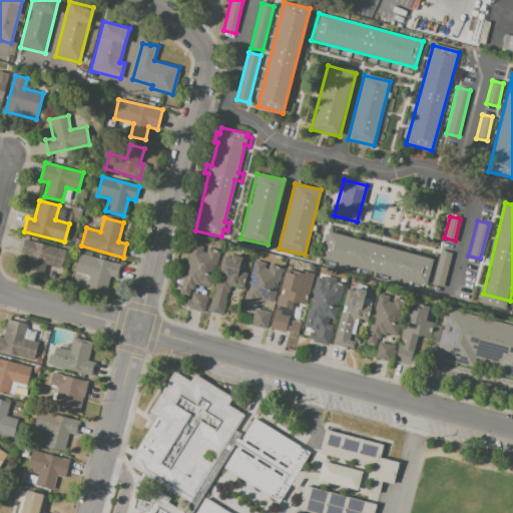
[(390,229),(388,237),(380,235),(382,227),(390,229)]
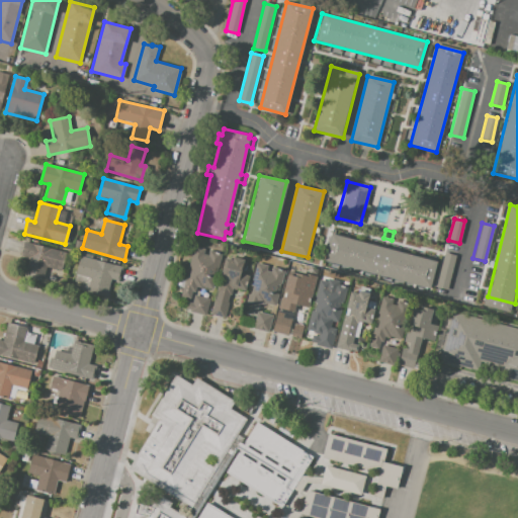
[(330,235),(436,261),(428,289),(323,263),(330,235)]
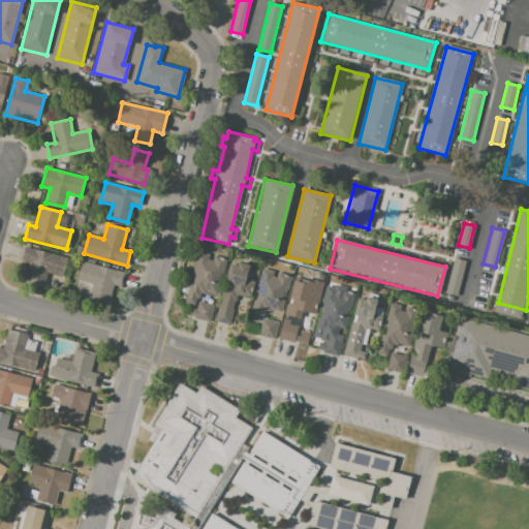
[(24,246),(68,258),(63,277),(47,273),(42,287),(26,282),(31,265),(20,261),(24,246)]
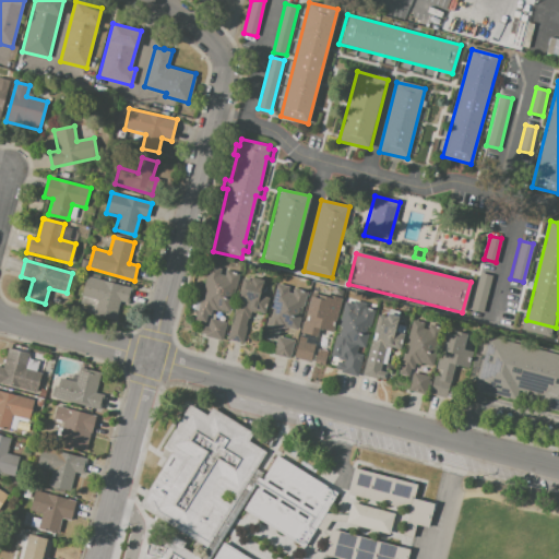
[(209,264),(224,269),(223,274),(224,274),(226,269),(241,273),(236,296),(237,297),(242,277),(250,280),(251,275),(266,278),(262,294),(270,296),(264,317),(252,313),(245,344),(225,340),(233,314),(217,310),(216,311),(212,310),(211,316),(206,314),(204,323),(193,321),(200,298),(203,299),(205,293),(201,292),(209,264)]
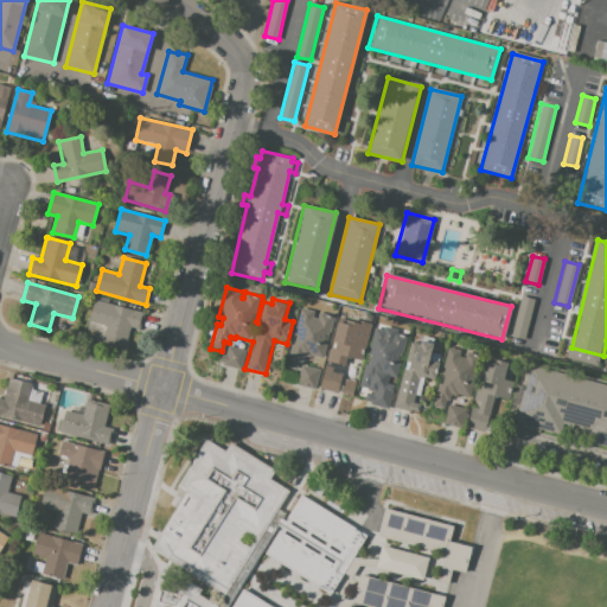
[(521,295),(534,299),(524,338),(511,336),(521,295)]
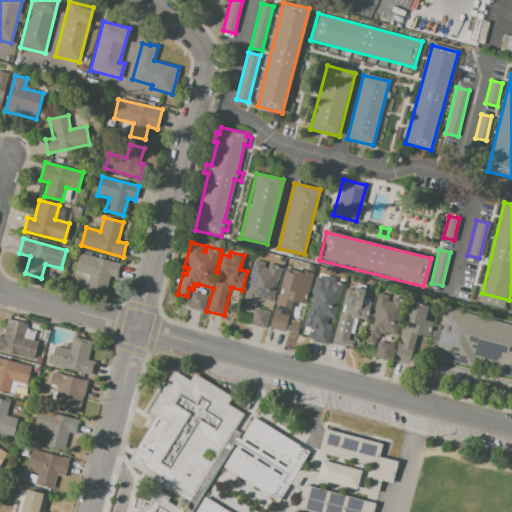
[(80,253),(121,264),(117,278),(109,276),(104,296),(71,287),(80,253)]
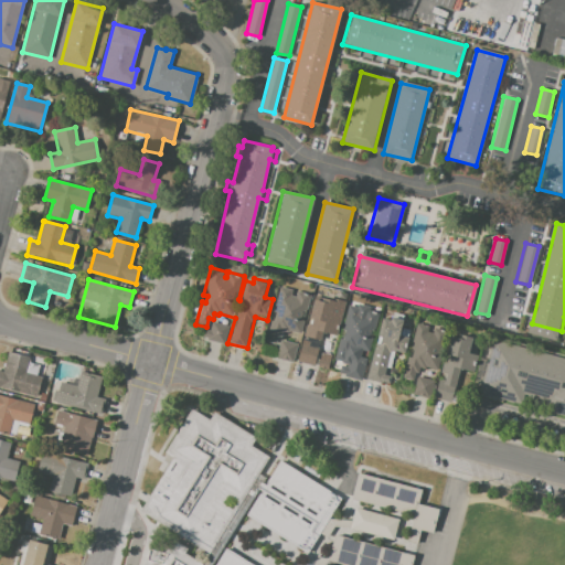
[(279,286),(291,289),(290,296),(295,297),(297,291),(311,295),(300,334),(284,330),(281,338),(279,337),(277,344),(265,341),(279,286)]
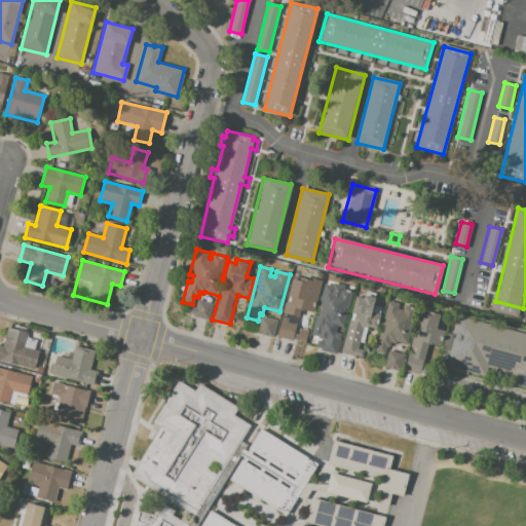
[(292,277),(299,279),(300,276),(311,279),(312,276),(324,279),(315,314),(300,311),(298,317),(283,312),(286,302),(289,303),(291,297),(287,296),(292,277)]
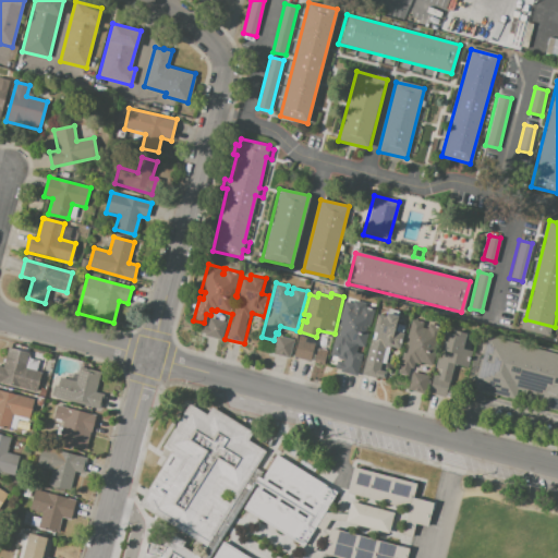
[(344,298),(375,305),(364,348),(358,346),(355,353),(363,354),(361,364),(358,363),(354,375),(340,372),(340,371),(335,368),(337,359),(330,358),(344,298)]
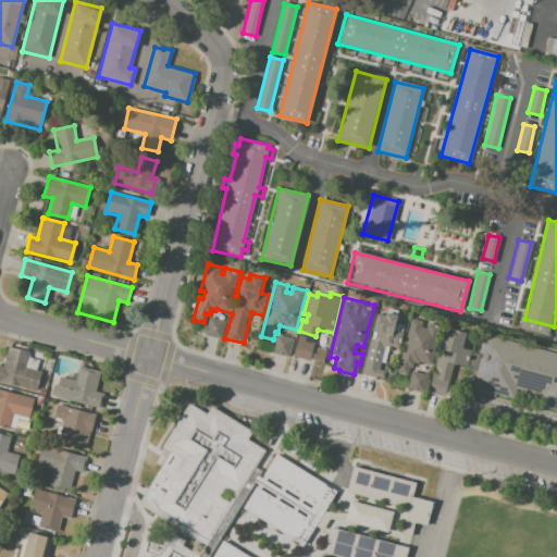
[(360,374),(369,338),(371,339),(372,332),(371,332),(375,313),(384,316),(385,312),(386,312),(387,309),(398,311),(395,323),(404,325),(398,349),(388,347),(385,363),(381,362),(379,369),(386,371),(384,379),(373,376),(373,378),(360,374)]
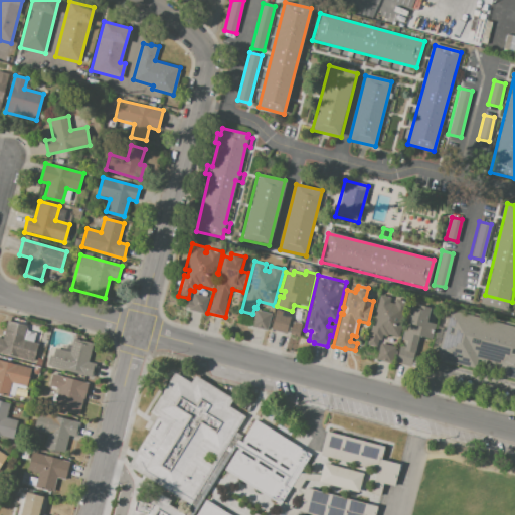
[(209,298),(204,314),(189,310),(189,308),(184,307),(186,299),(191,301),(193,294),(209,298)]
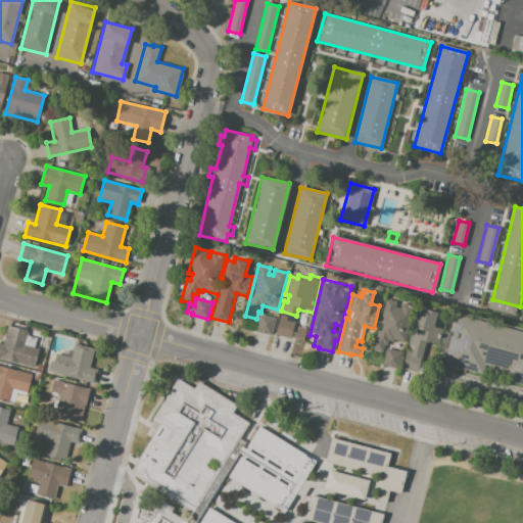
[(385,298),(397,301),(395,306),(400,307),(401,302),(412,305),(408,322),(406,321),(402,330),(406,331),(402,342),(393,340),(393,342),(388,341),(387,346),(384,345),(382,353),(372,351),(377,330),(380,331),(382,323),(379,322),(385,298)]
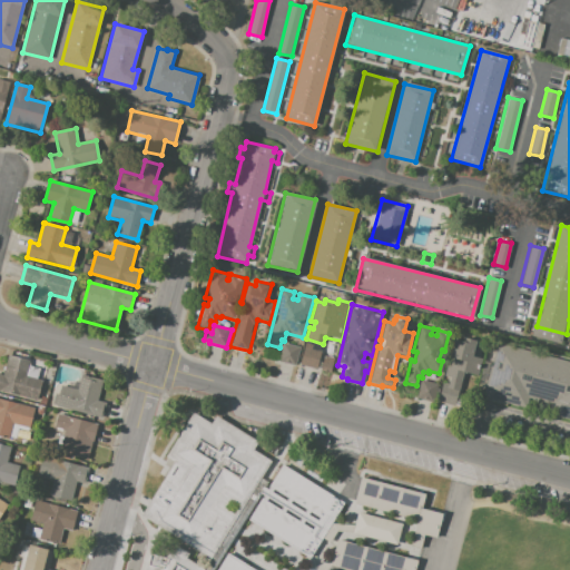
[(438,402),(442,382),(448,384),(450,379),(445,377),(448,365),(451,366),(453,359),(451,359),(455,340),(461,342),(462,337),(477,341),(473,355),(482,357),(478,376),(463,372),(455,406),(438,402)]
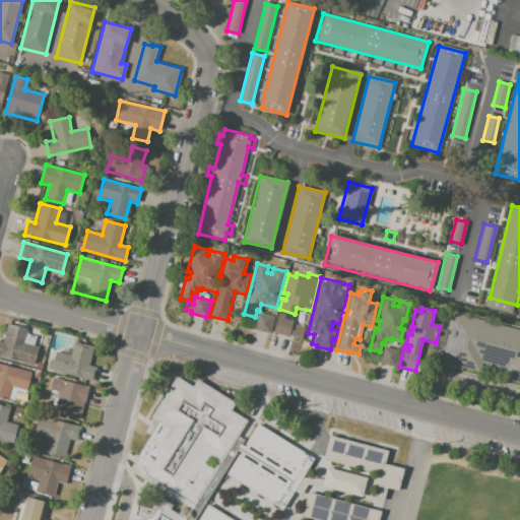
[(453,313),(519,330),(519,382),(503,378),(505,370),(481,364),(479,374),(440,363),(453,313)]
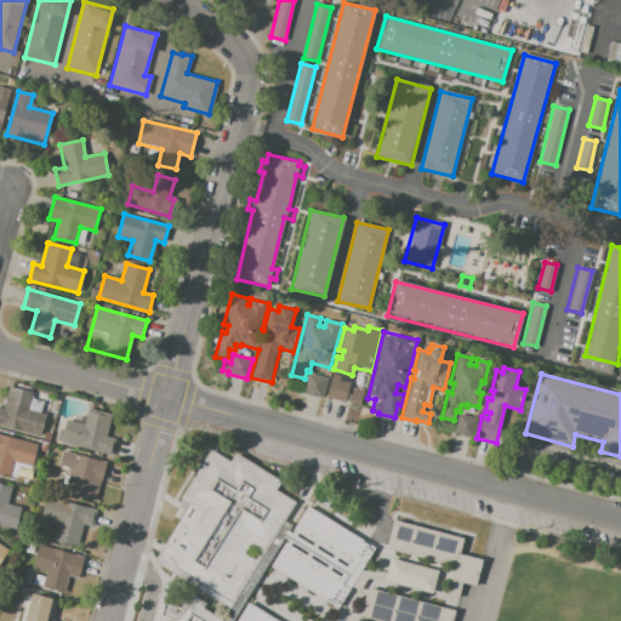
[(309,375),(328,380),(322,399),(303,394),(309,375)]
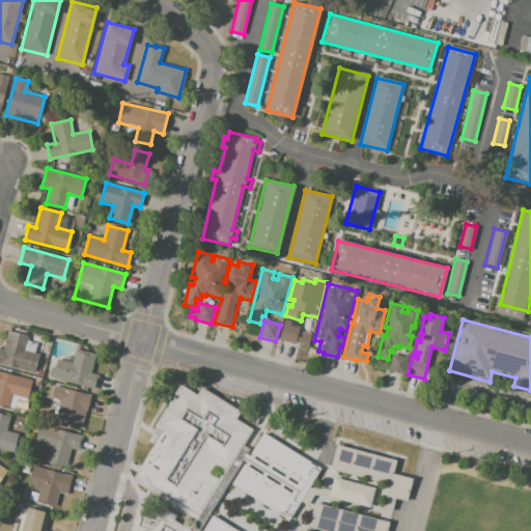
[(299,327),(295,344),(279,340),(283,323),(299,327)]
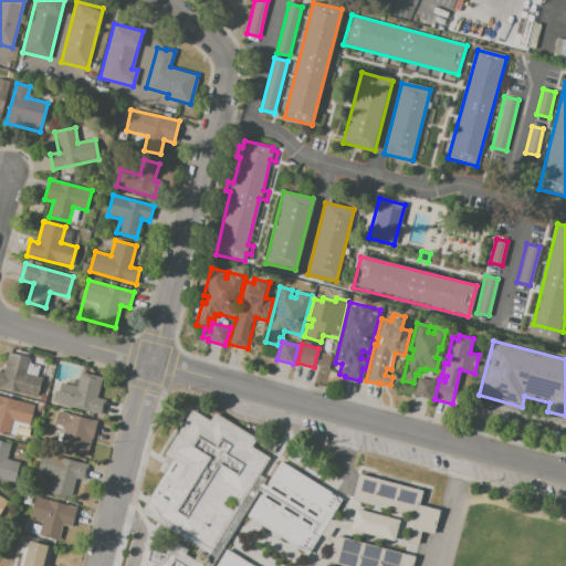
[(9,357),(30,362),(28,373),(41,380),(37,397),(0,387),(0,371),(6,374),(9,357)]
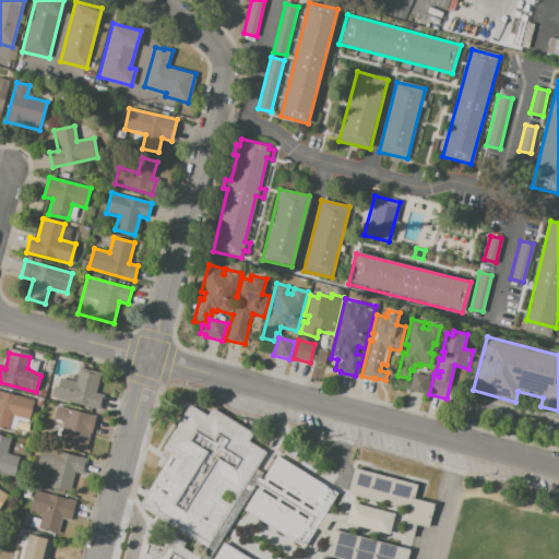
[(317,354),(326,357),(323,367),(314,364),(317,354)]
